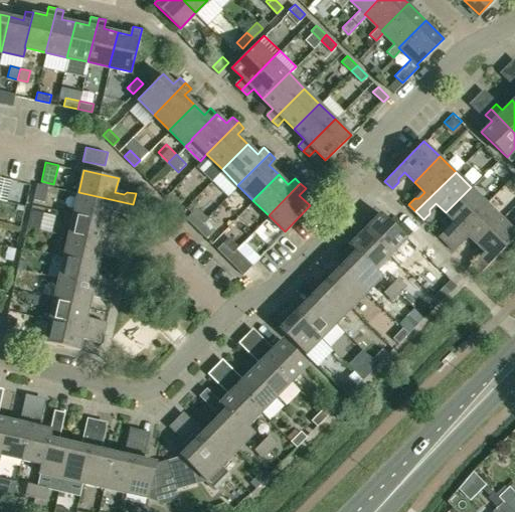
[(447,242),(486,202),(471,187),(446,212),(456,222),(450,228),(446,228),(440,234),(447,242)]
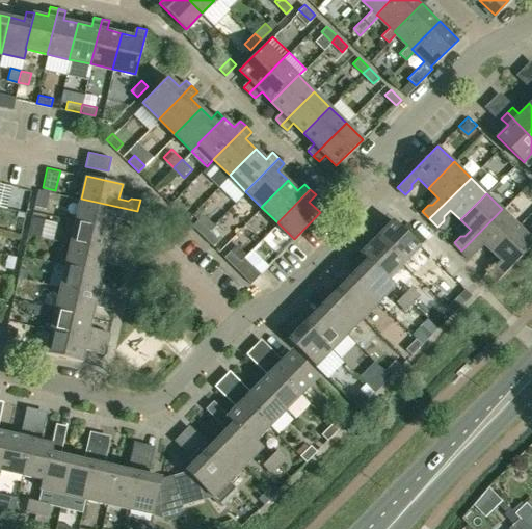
[(177,196),(170,203),(181,213),(187,208),(177,196)]
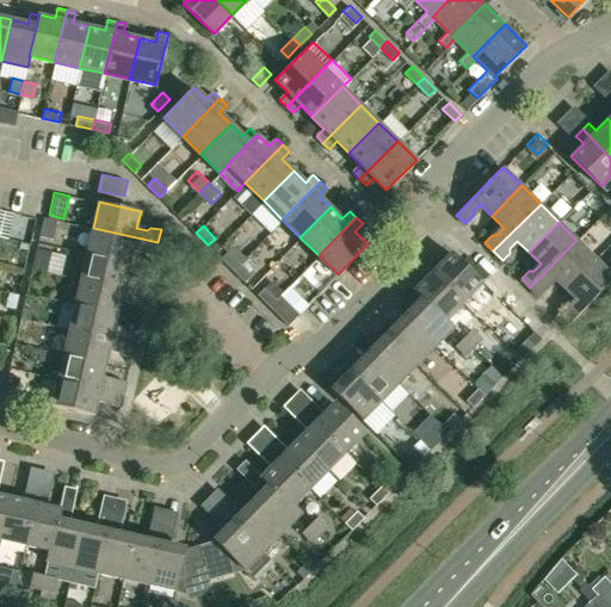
[(155,254),(158,242),(93,228),(87,253),(99,255),(129,262),(133,246),(142,248),(144,252),(155,254)]
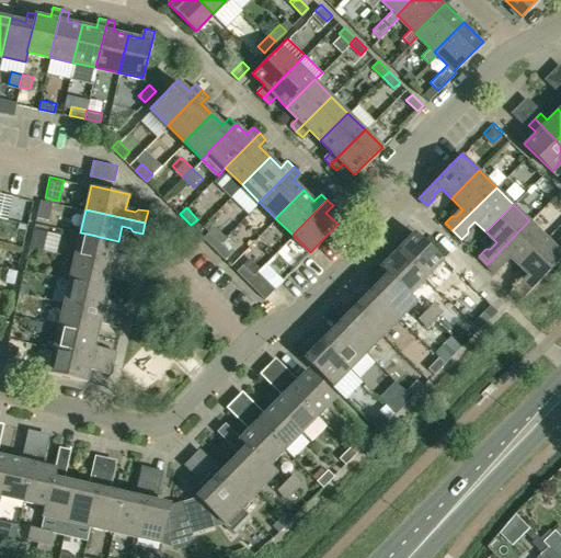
[(547,237),(544,235),(529,220),(487,264),(495,272),(502,265),(502,261),(508,254),(518,265),(547,237)]
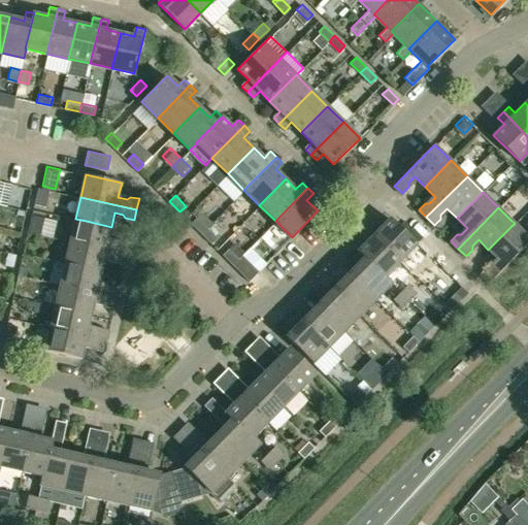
[(31,216),(28,230),(41,233),(44,219),(31,216)]
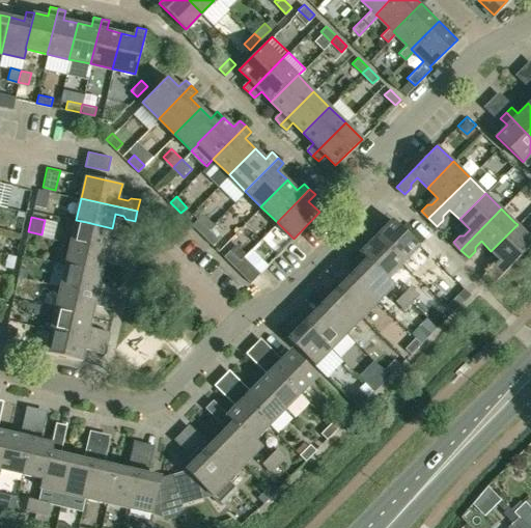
[(198,218),(192,224),(201,233),(207,227),(198,218)]
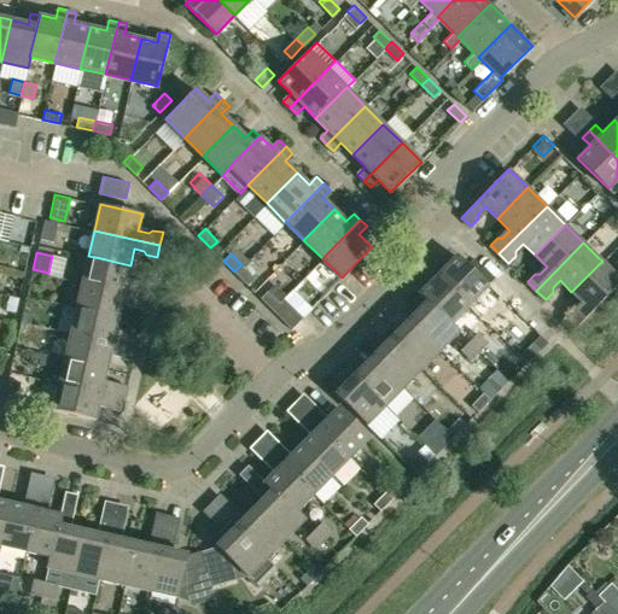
[(488,285),(466,263),(456,255),(444,267),(437,259),(430,265),(468,304),(488,285)]
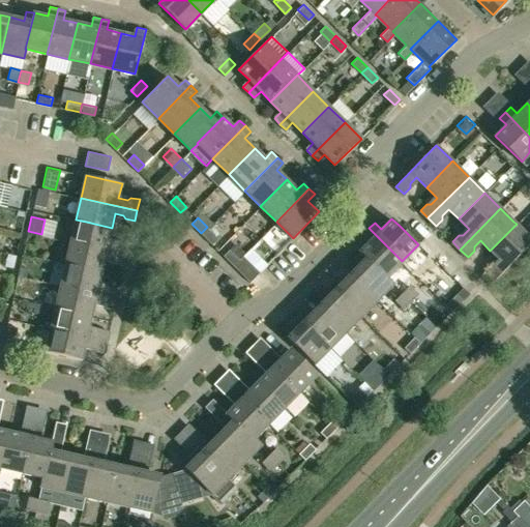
[(112,228),(86,222),(76,220),(70,241),(127,254),(129,243),(120,241),(117,243),(109,241),(112,228)]
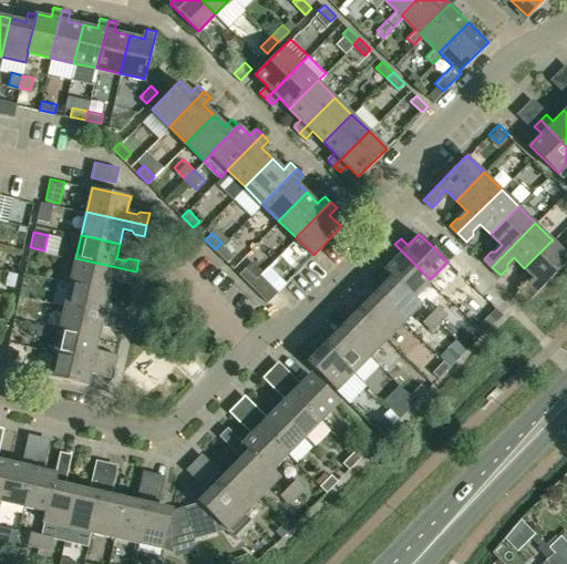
[(566,254),(553,239),(524,268),(535,278),(529,285),(525,285),(517,293),(526,300),(566,259),(566,254)]
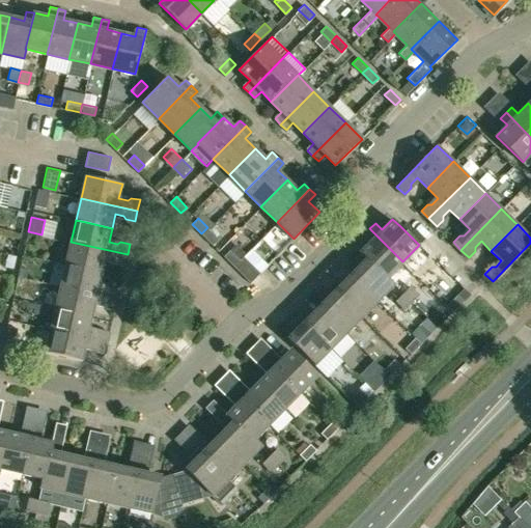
[(207,227),(201,233),(213,245),(219,239),(207,227)]
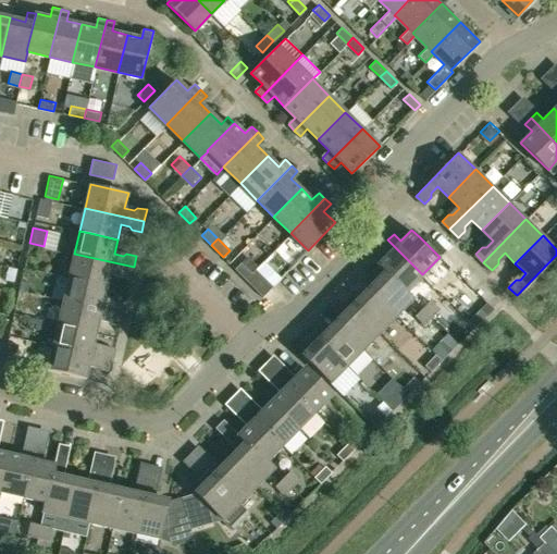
[(406,291),(407,291),(422,274),(387,239),(382,246),(388,253),(378,263),(406,291)]
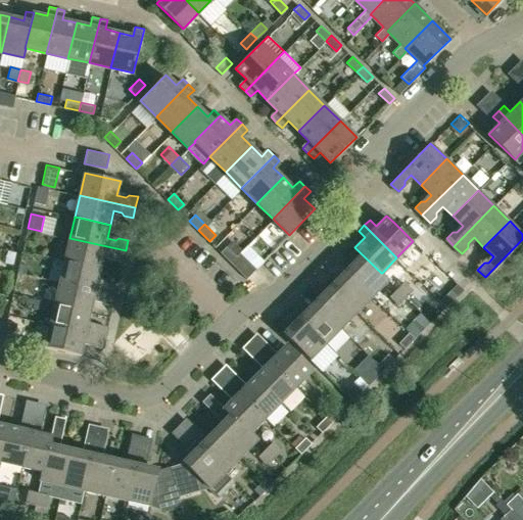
[(123,261),(126,250),(69,238),(64,260),(100,268),(103,253),(112,255),(113,258),(123,261)]
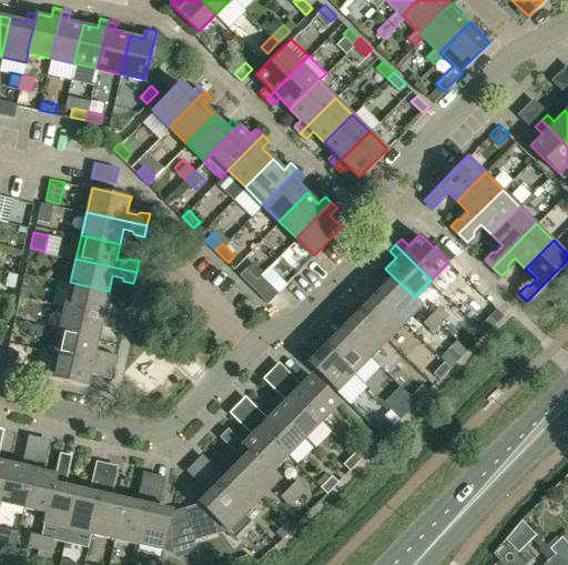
[(245,266),(240,273),(250,284),(256,278),(245,266)]
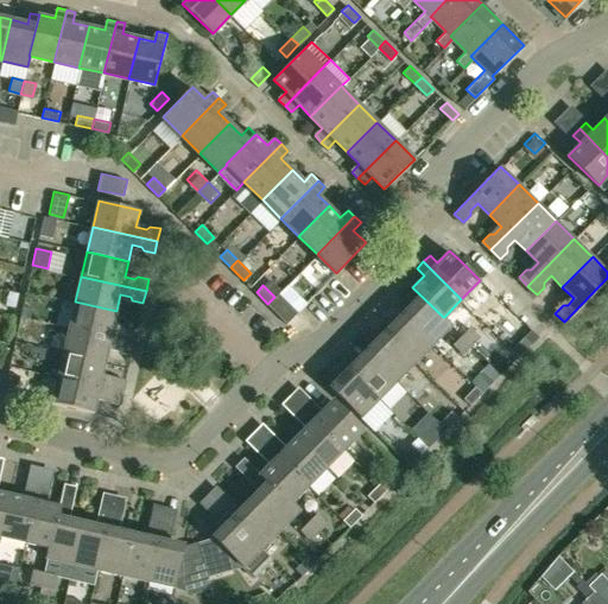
[(451,324),(444,317),(443,317),(412,287),(406,294),(415,302),(403,313),(432,343),(451,324)]
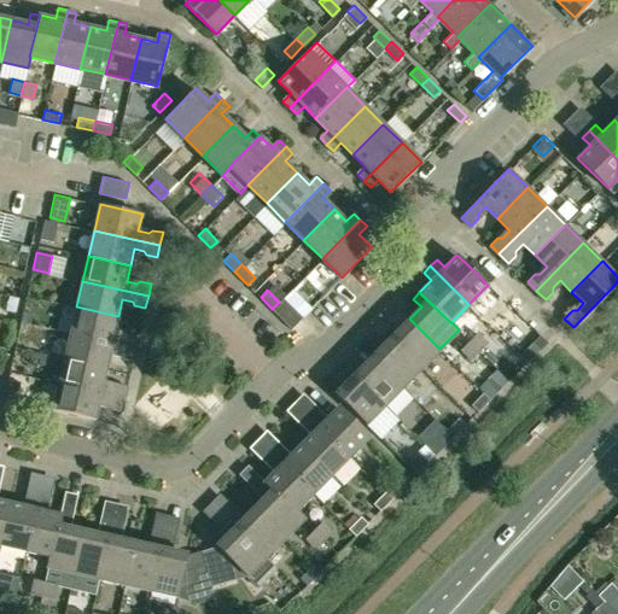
[(279,302),(272,309),(291,328),(303,316),(283,297),(279,302)]
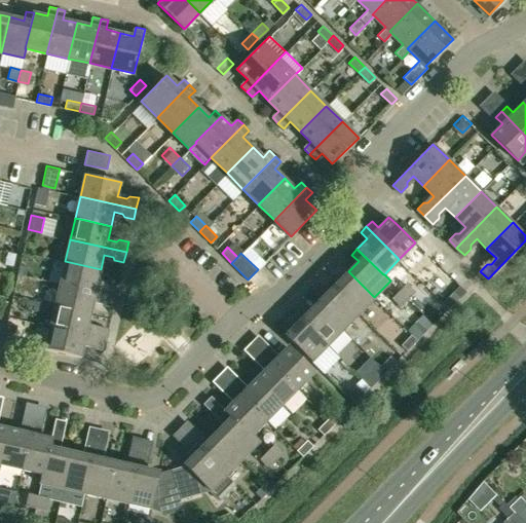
[(98,283),(101,269),(65,261),(60,283),(116,295),(118,285),(110,283),(106,285),(98,283)]
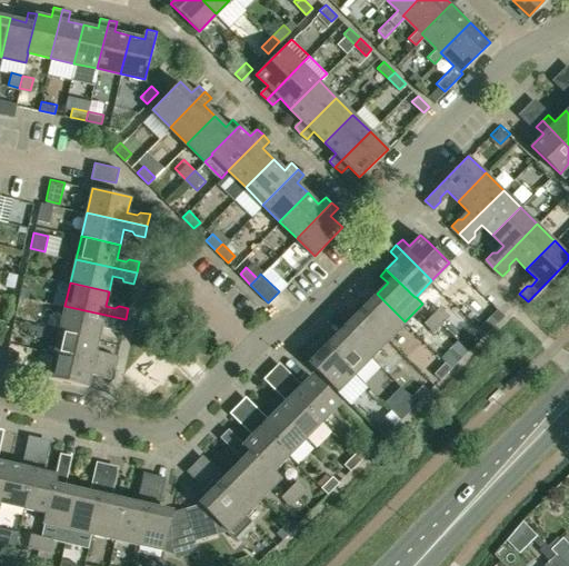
[(388,338),(405,321),(377,294),(366,305),(359,297),(352,304),(388,338)]
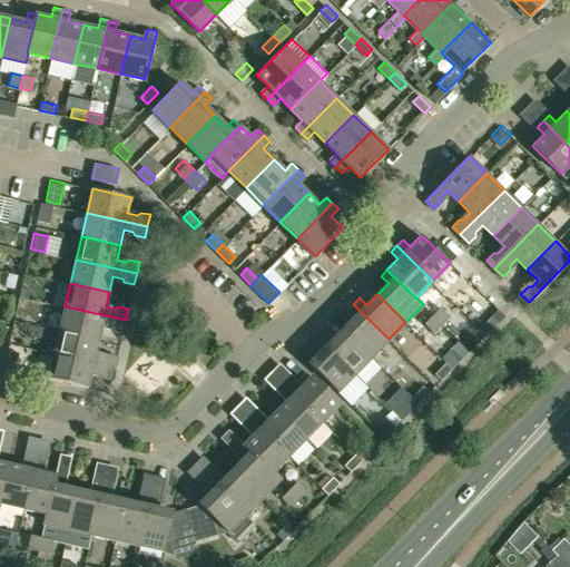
[(30,297),(20,295),(18,305),(29,308),(30,297)]
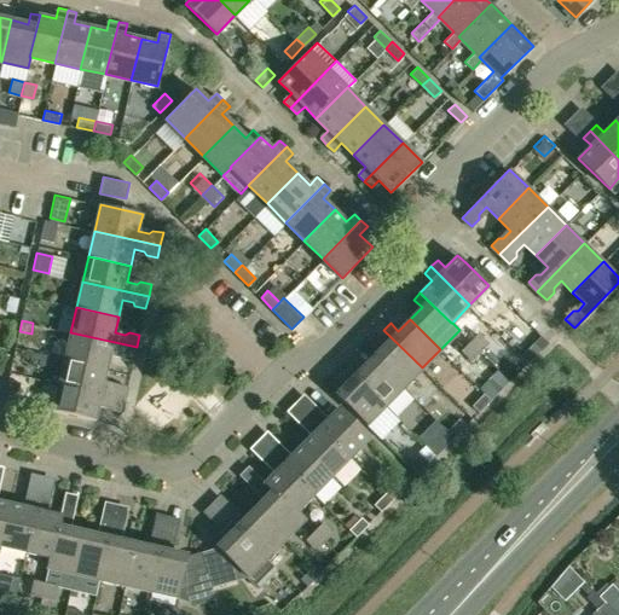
[(404,387),(422,367),(383,330),(377,336),(386,344),(374,357),(404,387)]
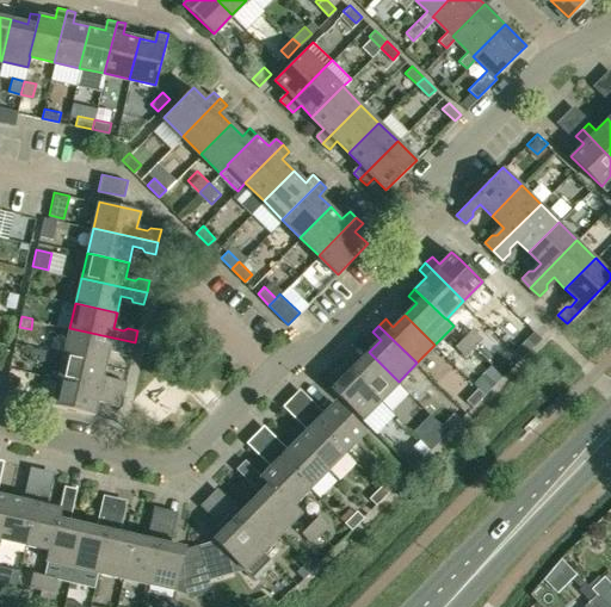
[(131,355),(135,342),(69,328),(65,353),(105,363),(110,346),(119,348),(122,353),(131,355)]
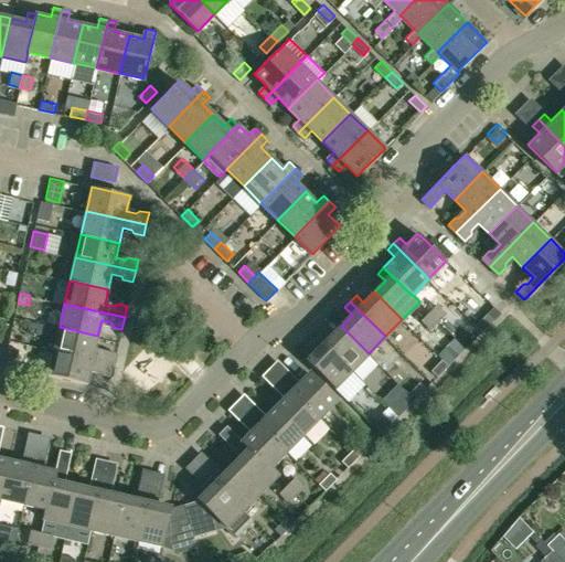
[(436,304),(428,311),(437,320),(445,311),(436,304)]
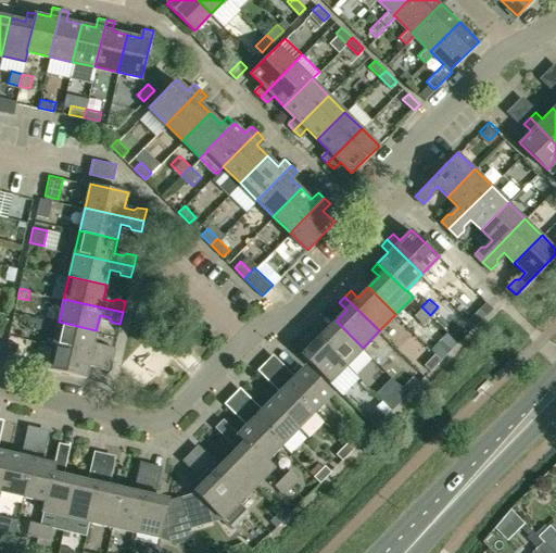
[(421,306),(413,315),(421,324),(430,315),(421,306)]
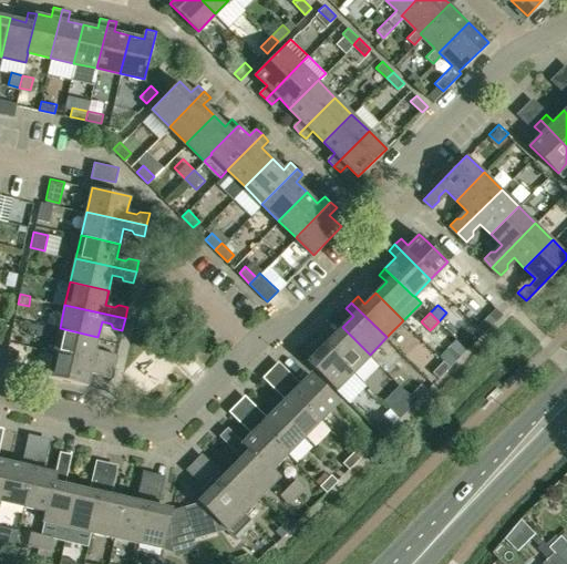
[(477,326),(483,331),(495,320),(488,314),(477,326)]
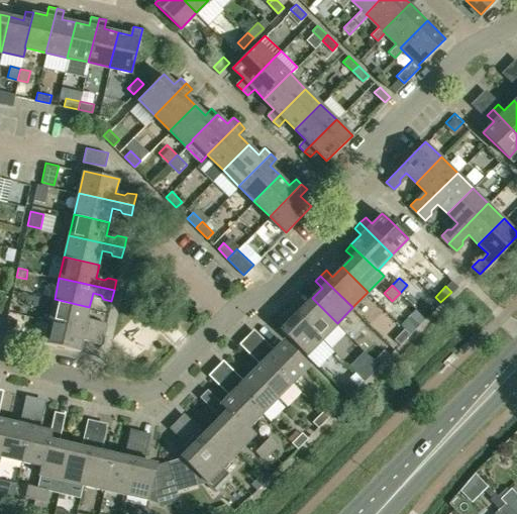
[(322,338),(337,323),(312,298),(302,308),(295,301),(290,307),(322,338)]
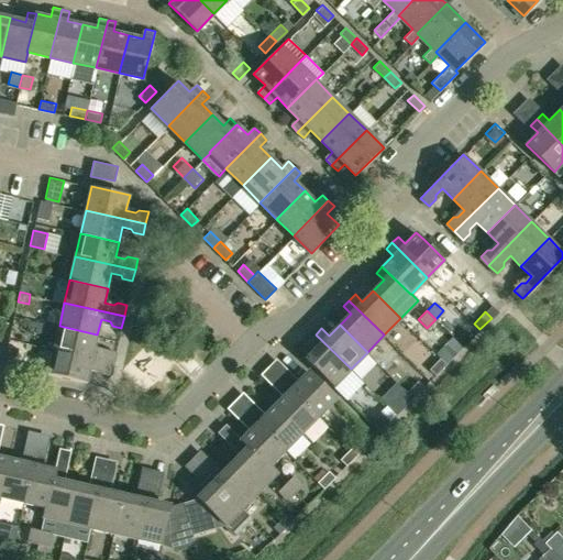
[(94,350),(97,335),(59,326),(54,349),(113,363),(117,351),(107,349),(103,352),(94,350)]
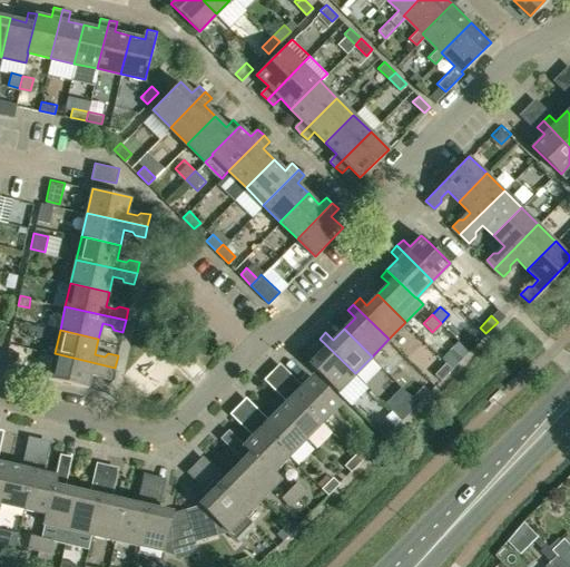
[(337,391),(355,373),(320,339),(314,344),(321,352),(310,363),(337,391)]
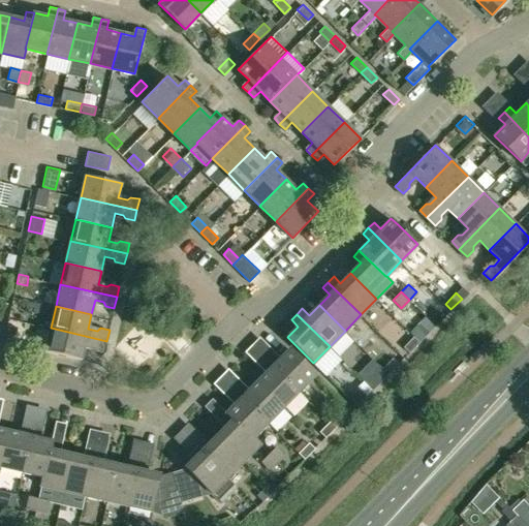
[(104,351),(106,341),(51,328),(45,350),(82,359),(85,344),(93,345),(95,349),(104,351)]
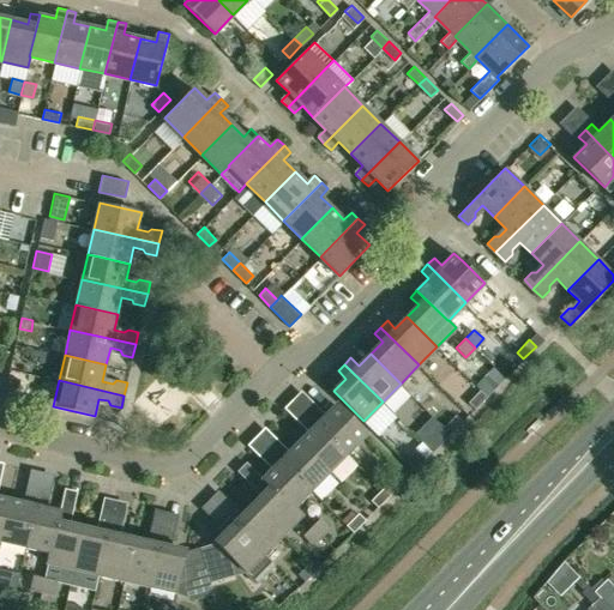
[(468,402),(475,408),(487,396),(480,388),(468,402)]
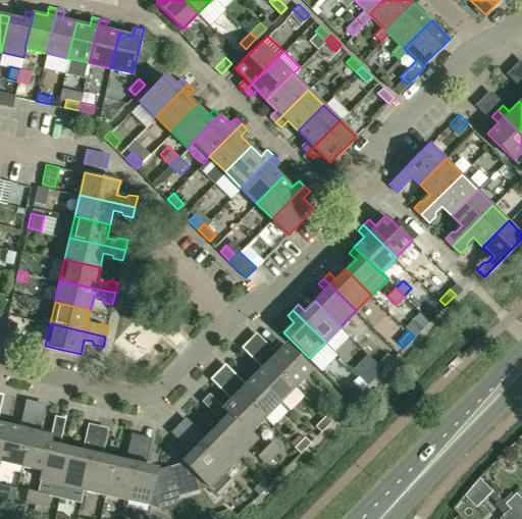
[(263,353),(296,385),(312,369),(285,344),(275,354),(269,347),(263,353)]
